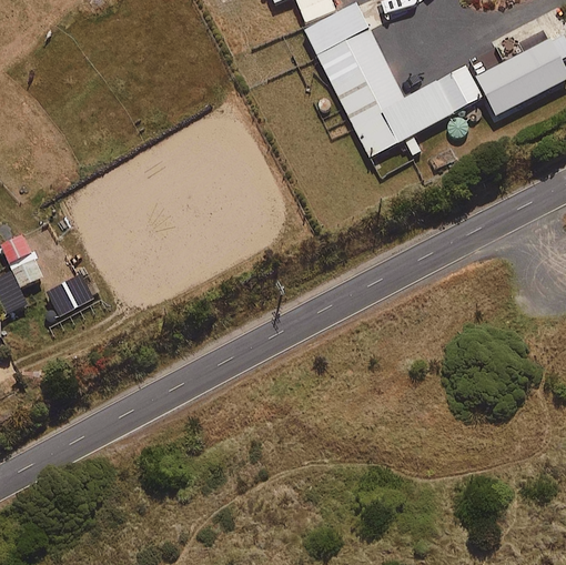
[(466,66),(404,98),(355,3),(304,30),(369,155),(482,97),(466,66)]
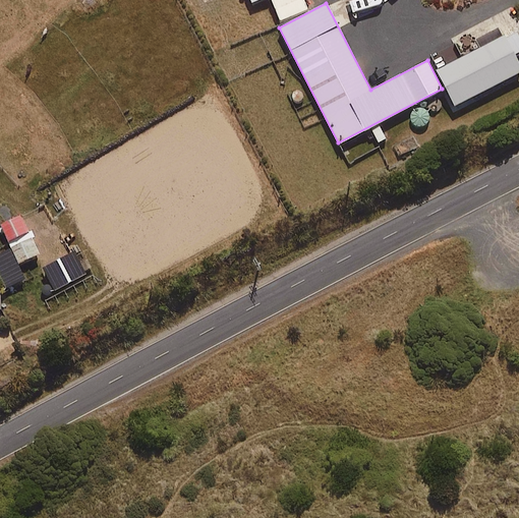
[(518,63),(514,54),(518,51),(518,35),(516,29),(435,71),(453,107),(518,71),(518,63)]
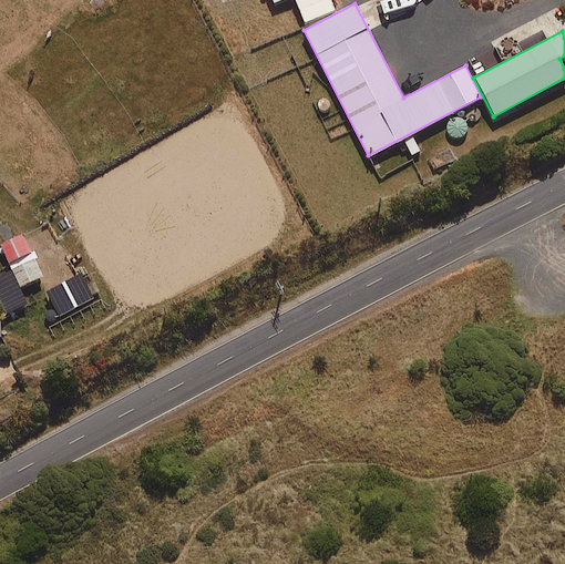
[(1,245),(9,265),(32,255),(24,235),(1,245)]
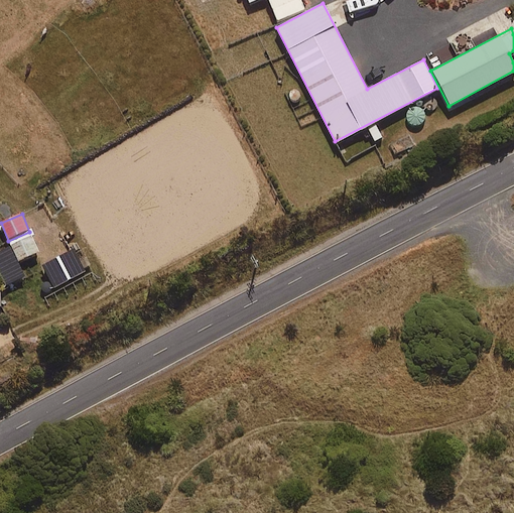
[(38,251),(29,232),(8,241),(10,245),(10,246),(16,261),(38,251)]
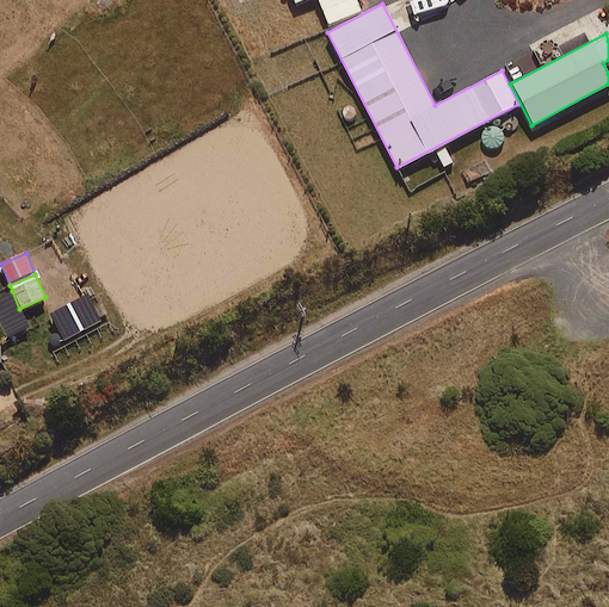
[(26,327),(19,309),(12,291),(0,295),(0,320),(6,335),(26,327)]
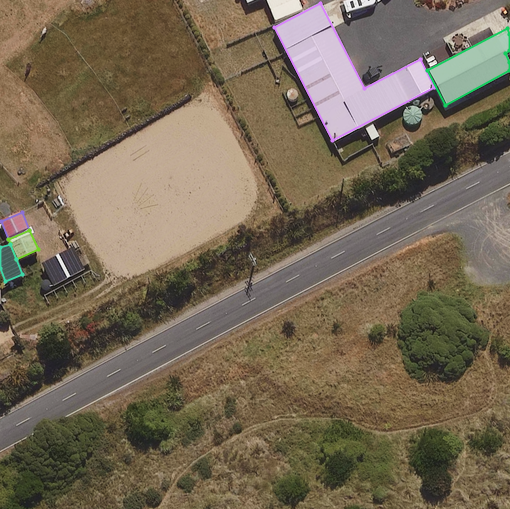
[(85,270),(73,247),(60,254),(71,277),(85,270)]
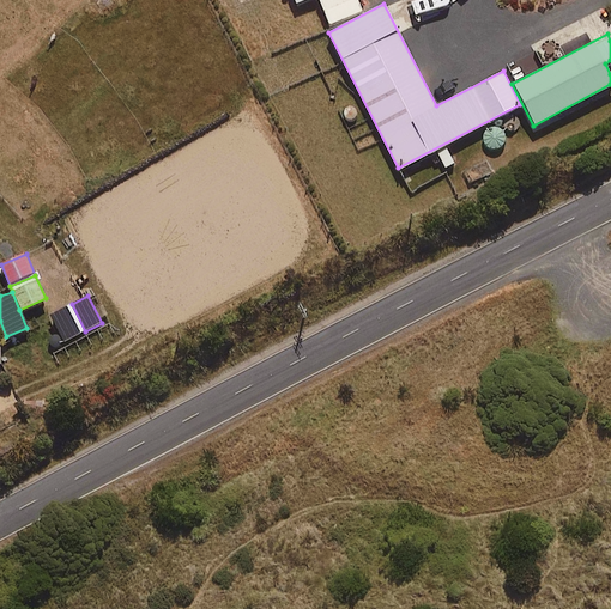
[(79,334),(66,308),(49,315),(62,342),(79,334)]
